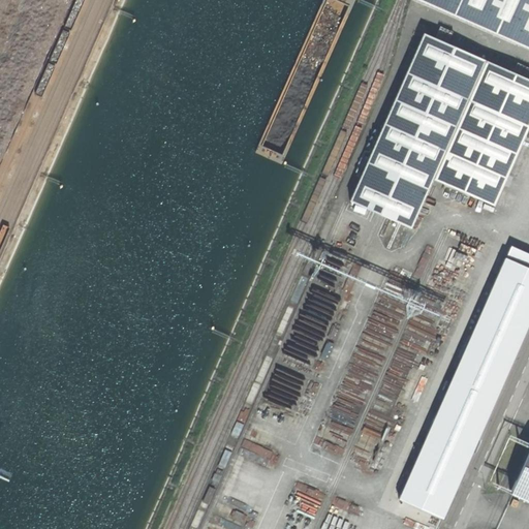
[(528,0),(441,0),(528,38),(528,0)]
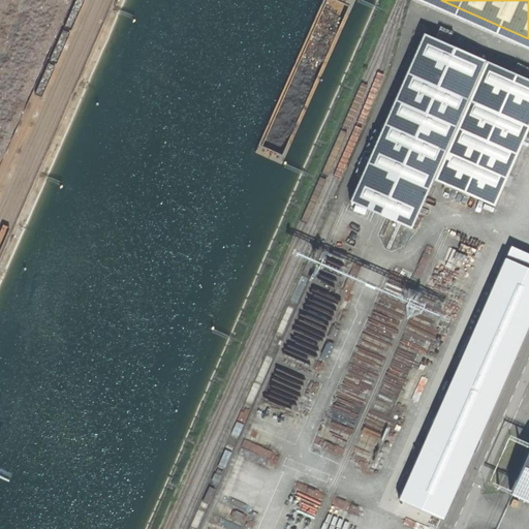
[(528,123),(528,81),(423,34),(349,201),(410,228),(432,179),(493,206),(528,123)]
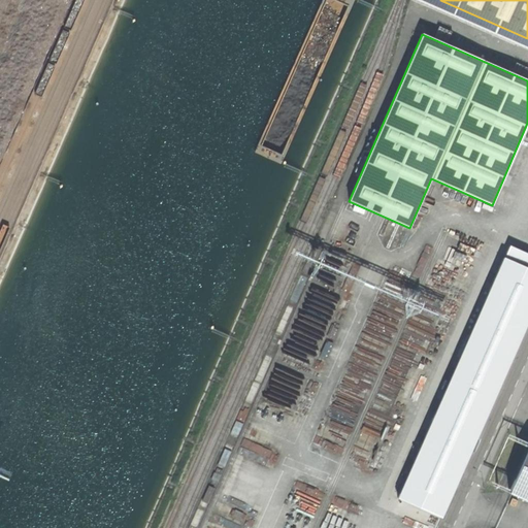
[(527,254),(509,246),(504,258),(527,268),(527,254)]
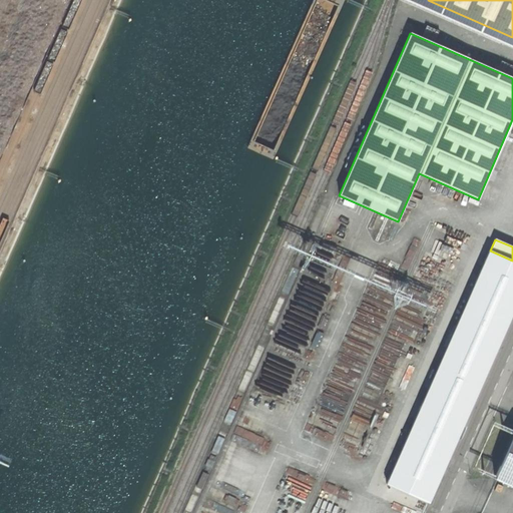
[(489,250),(386,484),(429,503),(512,311),(512,261),(490,250),(489,250)]
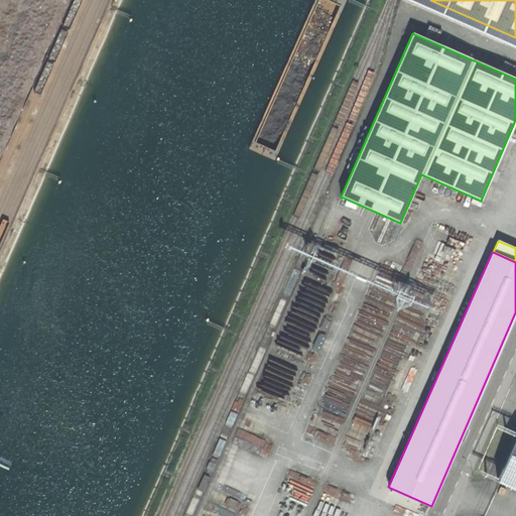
[(515,438),(497,482),(515,489),(515,438)]
